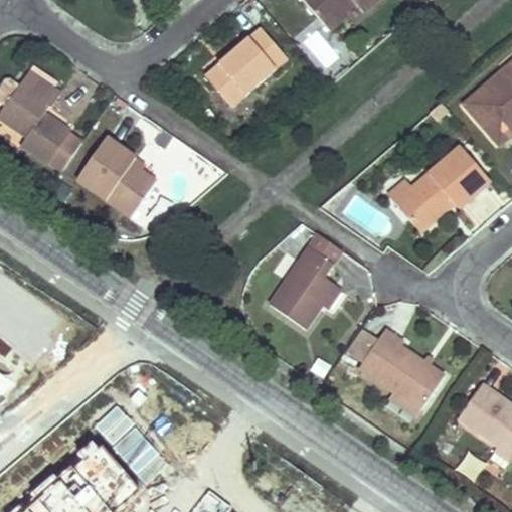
[(301,0),(325,28),(334,21),(343,14),(339,9),(350,0),(352,0),(358,8),(367,0),(301,0)]
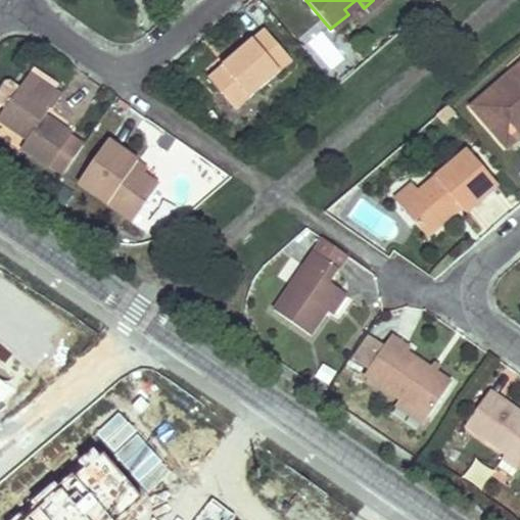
[(205,73),(220,90),(234,106),(291,58),(262,25),(205,73)]
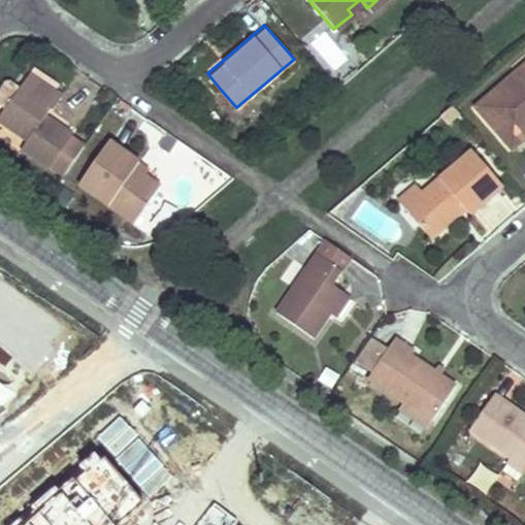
[(524,67),(521,71),(517,66),(476,101),(503,136),(518,123),(524,130),(524,67)]
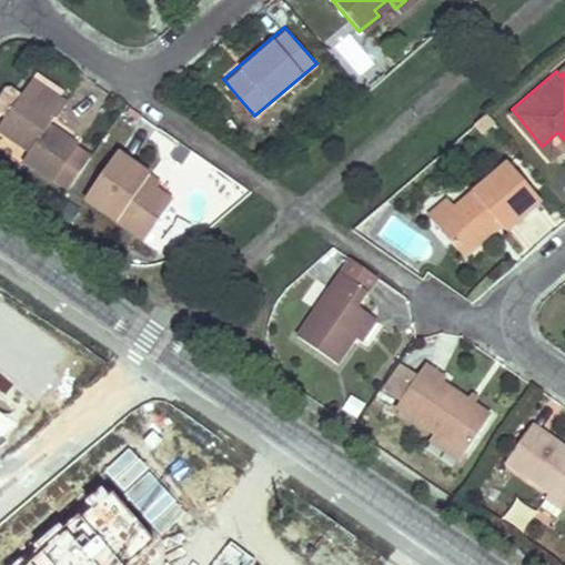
[(28,80),(0,119),(0,130),(27,150),(21,159),(50,179),(72,148),(44,128),(50,117),(54,118),(63,106),(28,80)]
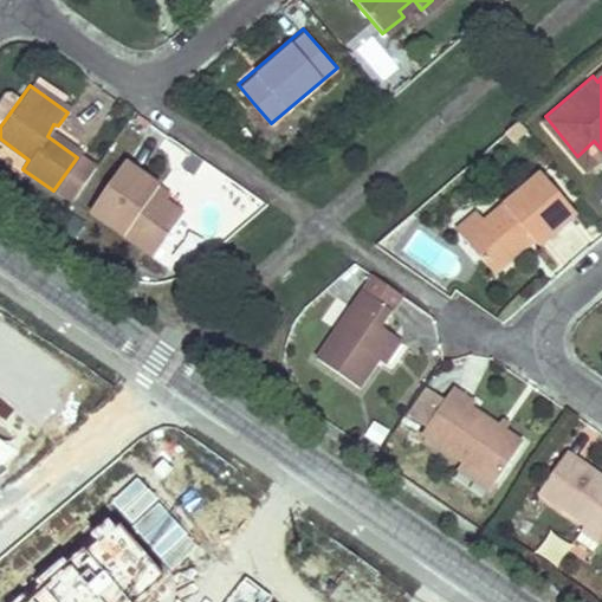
[(601,149),(594,141),(577,156),(586,164),(601,150),(601,149)]
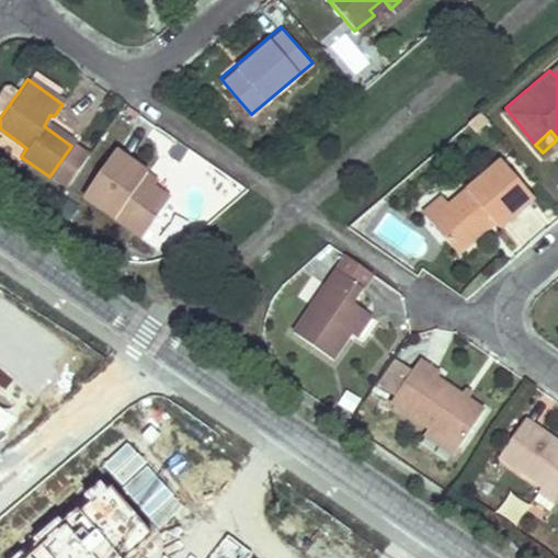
[(151,188),(139,180),(145,172),(112,150),(80,196),(140,238),(144,234),(162,205),(167,198),(151,188)]
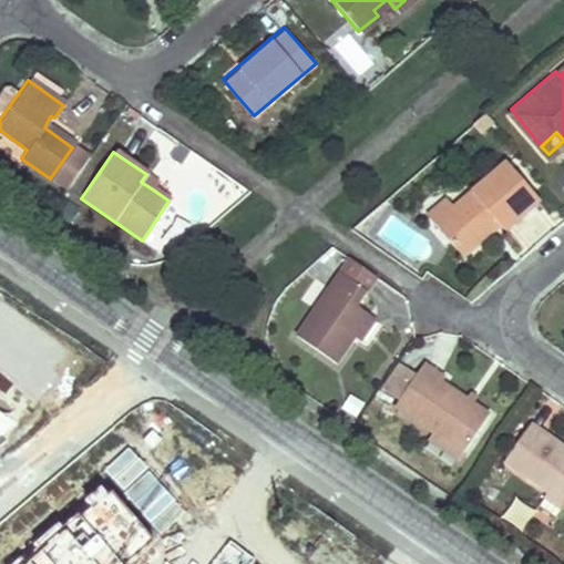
[(462,252),(499,221),(503,225),(537,194),(506,159),(453,205),(436,221),(462,252)]
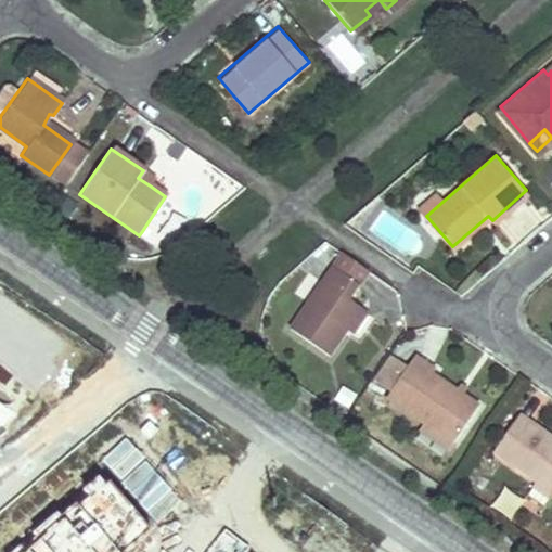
[(154,178),(143,170),(138,178),(150,185),(154,178)]
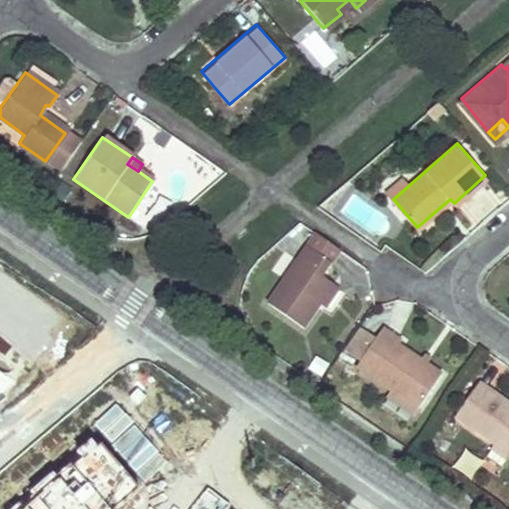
[(402,178),(387,191),(393,199),(409,185),(402,178)]
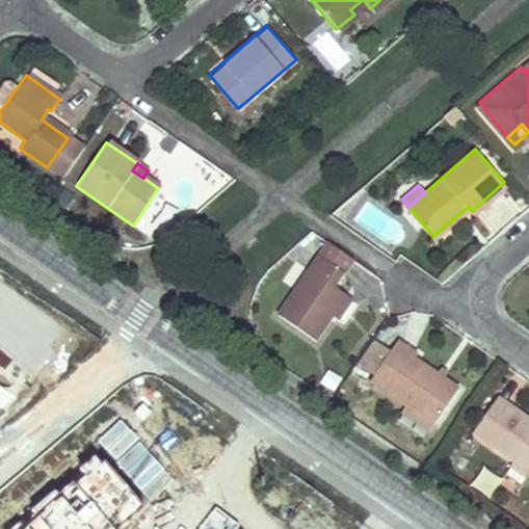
[(164,202),(154,194),(136,221),(146,228),(164,202)]
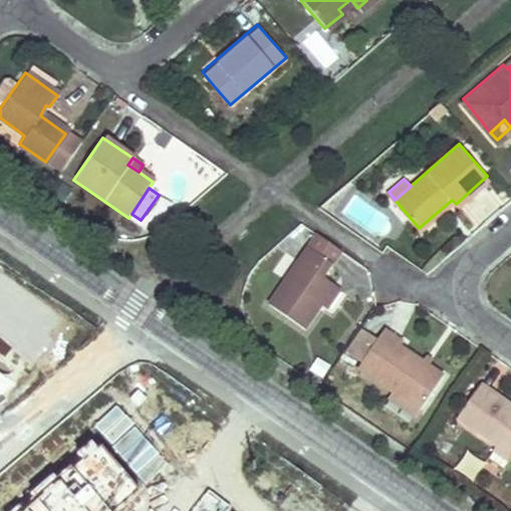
[(419,228),(423,232),(456,204),(452,200),(419,228)]
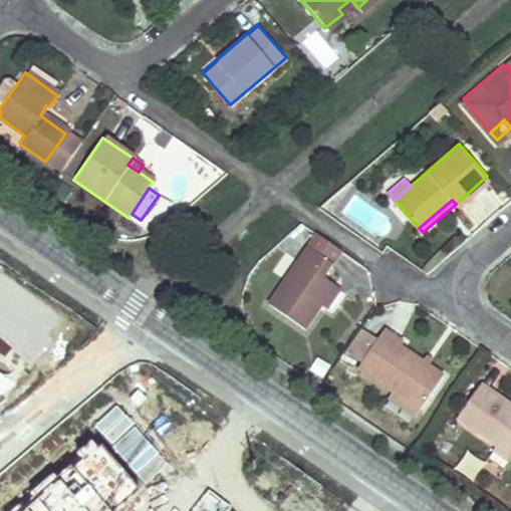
[(269,302),(303,325),(319,302),(332,283),(321,276),(339,250),(315,233),(297,260),(284,279),(269,302)]
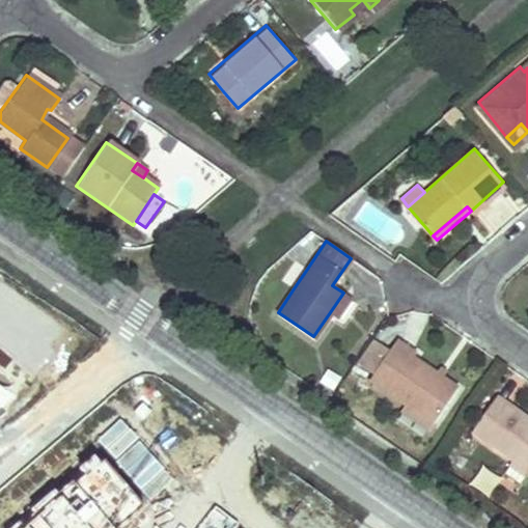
[(301,265),(287,284),(294,288),(307,269),(301,265)]
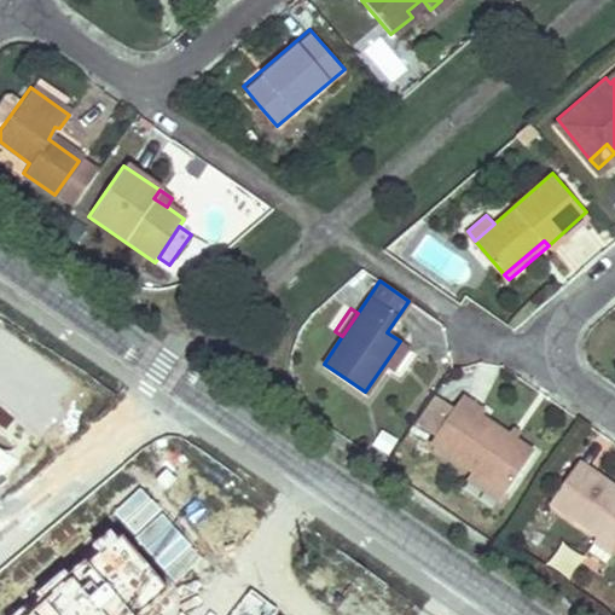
[(390,369),(406,344),(400,341),(384,364),(390,369)]
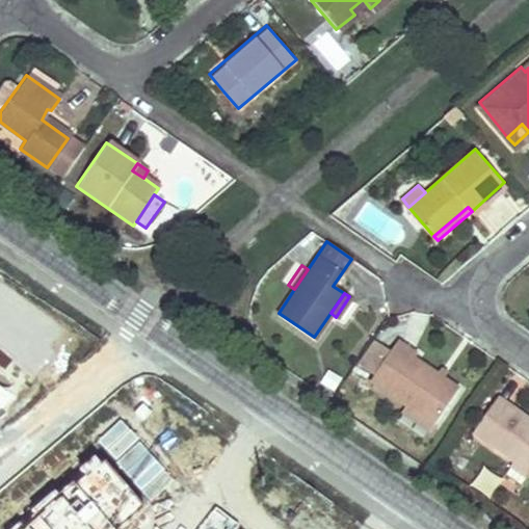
[(457,388),(412,355),(414,351),(396,339),(369,379),(433,423),(457,388)]
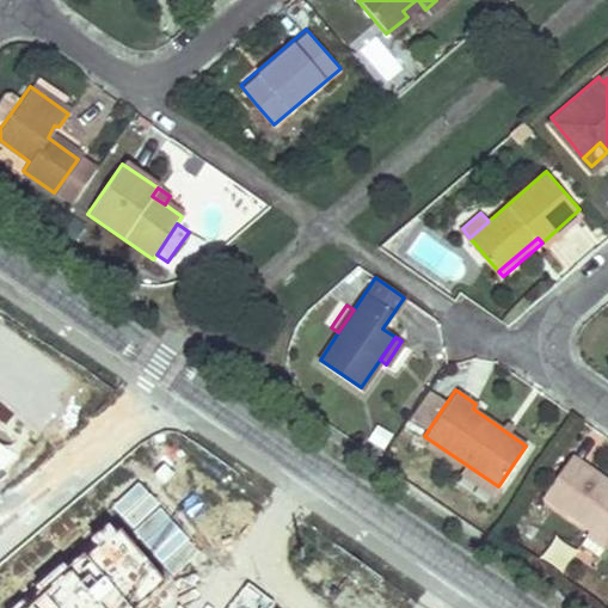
[(605,541),(607,536),(607,481),(571,455),(542,496),(587,528),(605,541)]
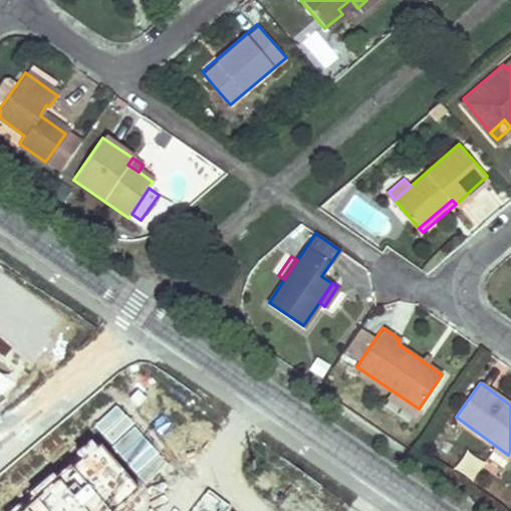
[(487,453),(503,464),(508,455),(493,444),(487,453)]
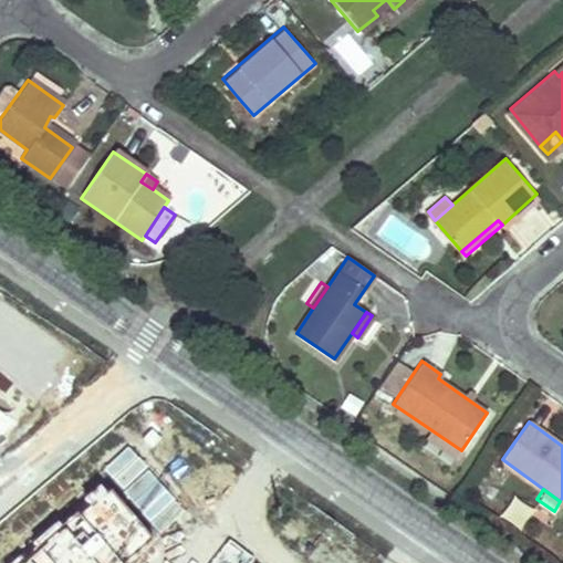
[(522,534),(537,512),(514,498),(500,519),(522,534)]
